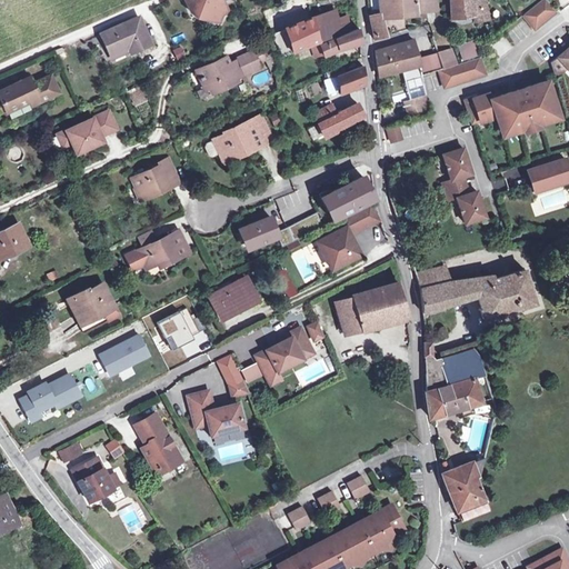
[(185,0),(190,11),(212,20),(215,12),(222,15),(228,12),(222,0),(185,0)]
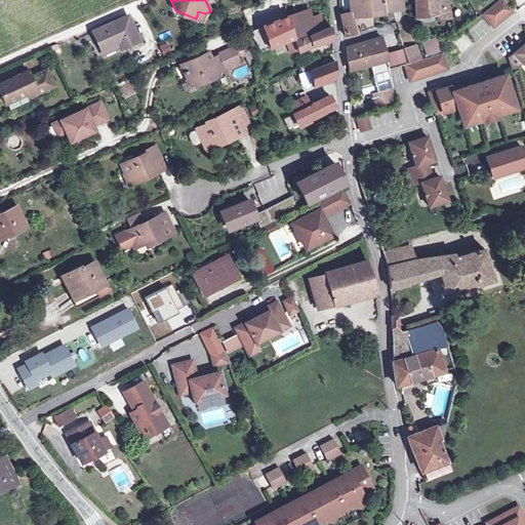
[(386,10),(384,0),(349,0),(350,12),(351,11),(352,12),(386,10)]
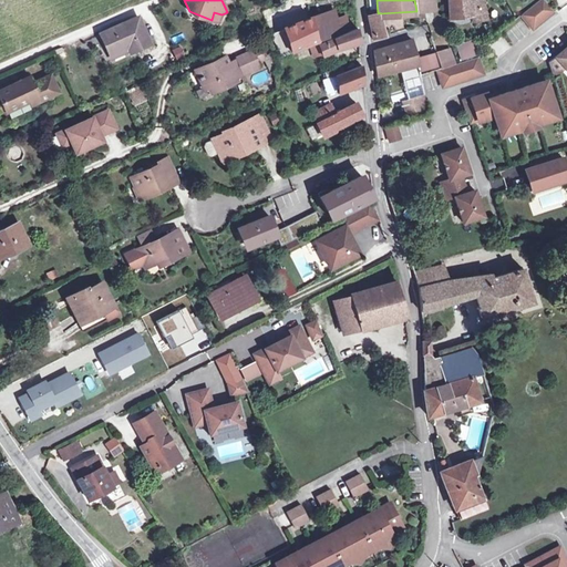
[(433,0),(414,0),(416,11),(434,9),(433,0)]
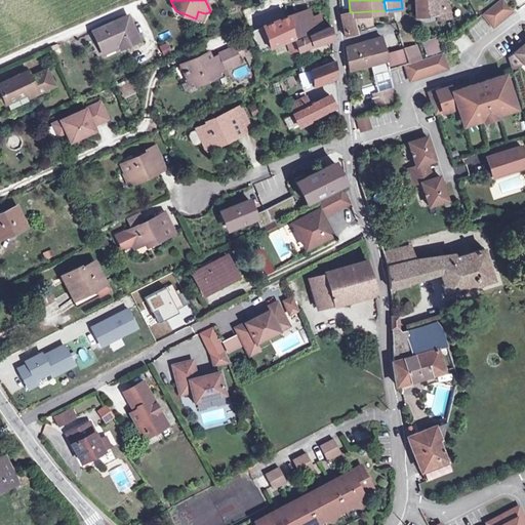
[(439,0),(436,1),(435,0),(414,0),(415,17),(438,13),(439,19),(450,17),(447,0),(439,0)]
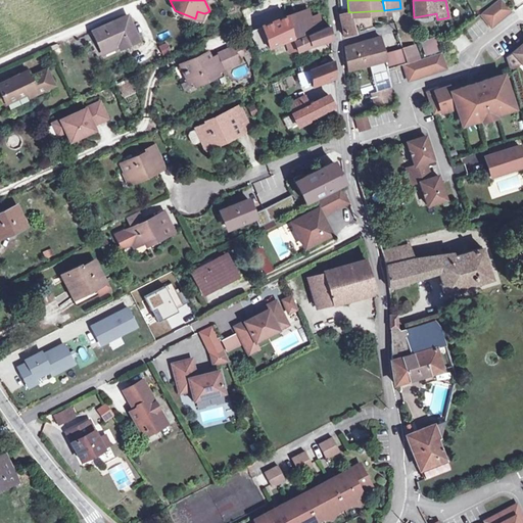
[(500,0),(497,0),(480,16),(491,29),(510,11),(500,0)]
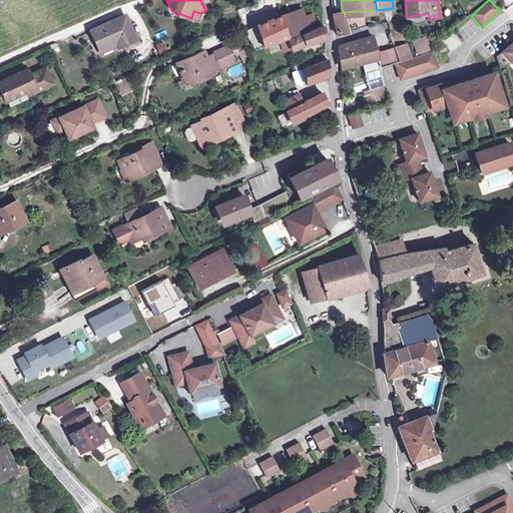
[(302,9),(282,16),(285,26),(297,21),(301,32),(315,27),(313,15),(304,18),(302,9)]
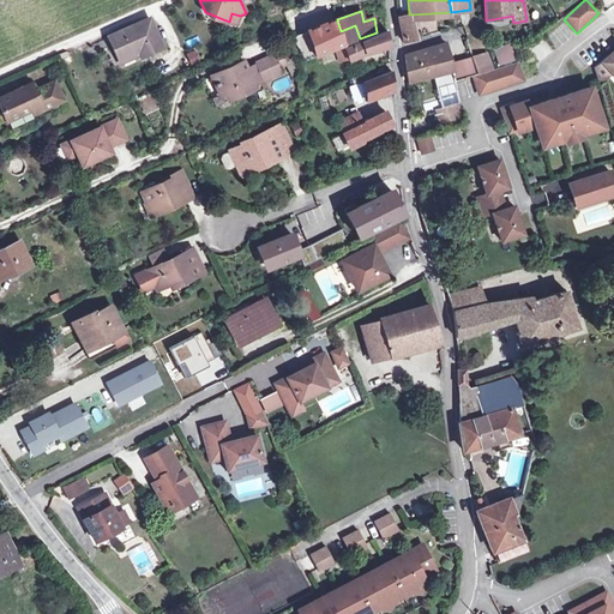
[(232,13),(229,22),(236,24),(240,16),(232,13)]
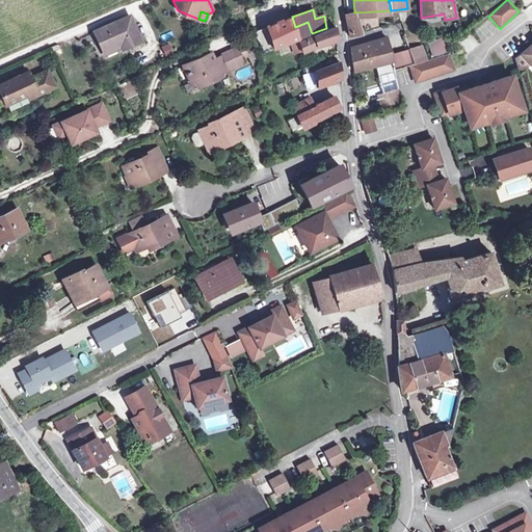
[(355,11),(354,12),(345,15),(347,21),(350,37),(362,34),(357,18),(356,12),(355,11)]
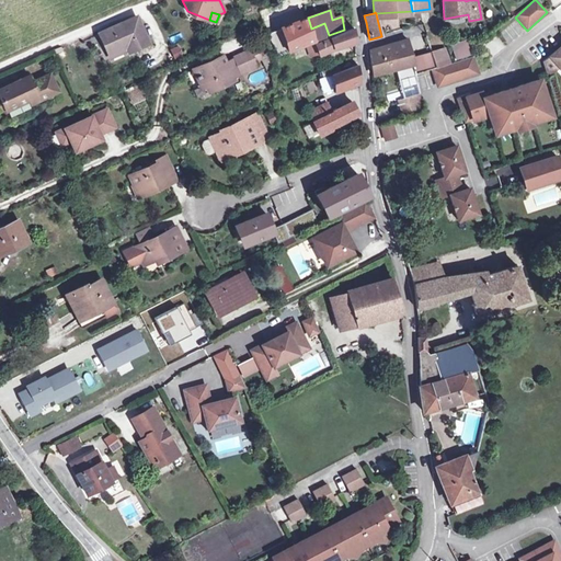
[(100,33),(110,54),(126,45),(128,49),(128,50),(148,43),(137,18),(100,33)]
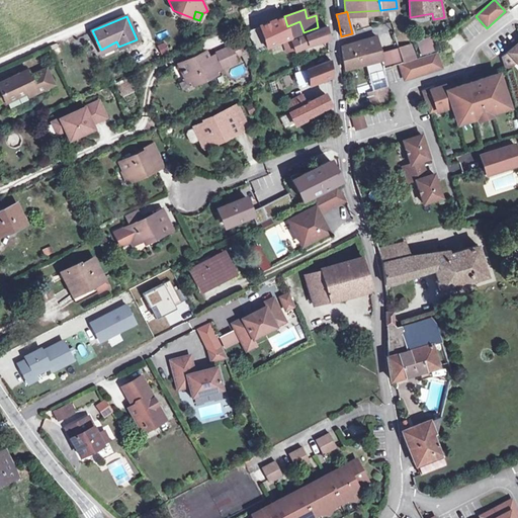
[(287,26),(284,16),(259,25),(266,47),(291,37),(287,26)]
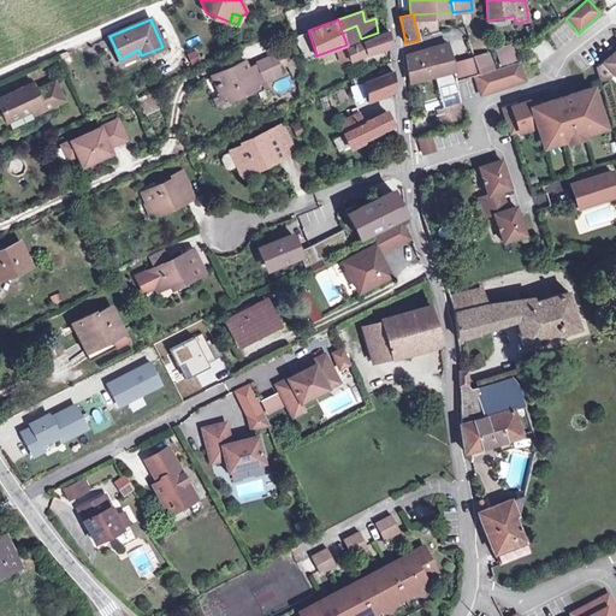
[(356,25),(342,31),(347,45),(361,39),(356,25)]
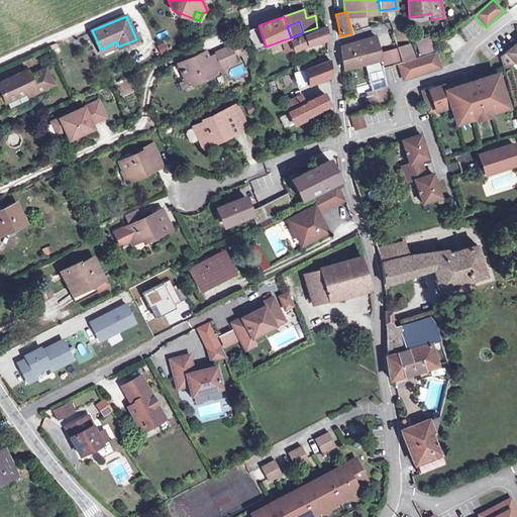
[(325,25),(291,38),(293,44),(294,49),(317,42),(327,39),(325,25)]
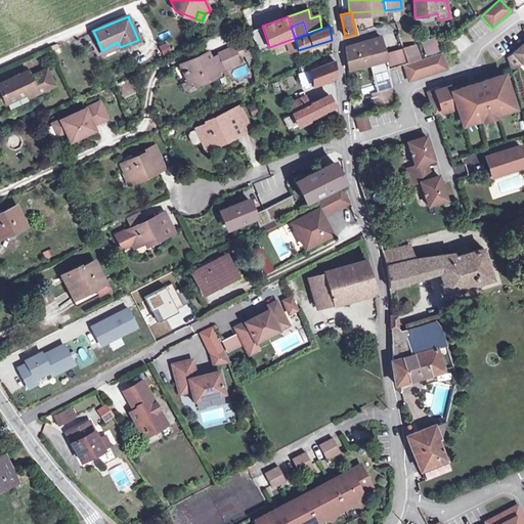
[(386,58),(384,54),(380,37),(353,46),(346,48),(348,70),(369,62),(369,63),(386,58)]
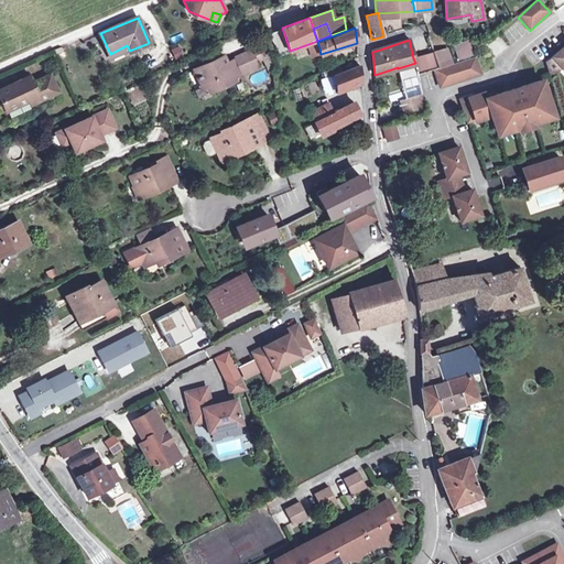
[(455,46),(458,57),(472,53),(468,42),(455,46)]
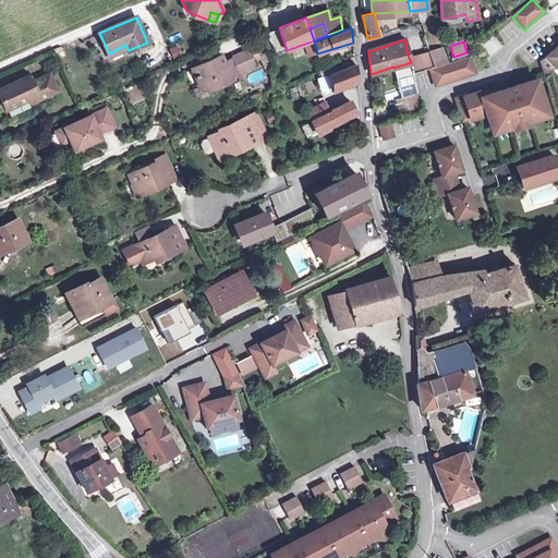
[(125,45),(109,53),(110,57),(128,49),(125,45)]
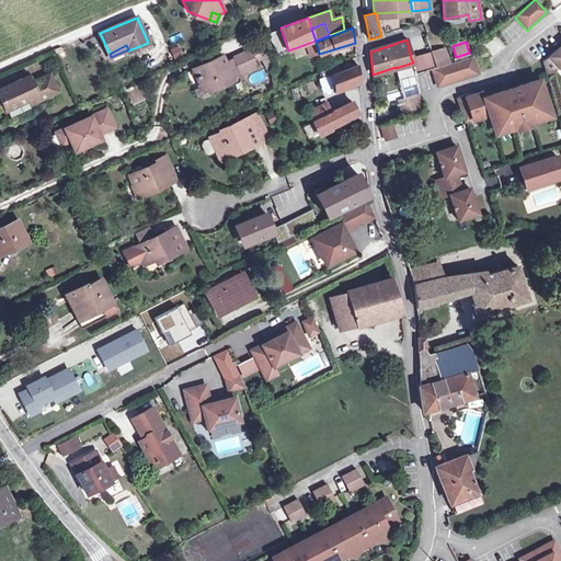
[(173,59),(183,56),(179,45),(169,49),(173,59)]
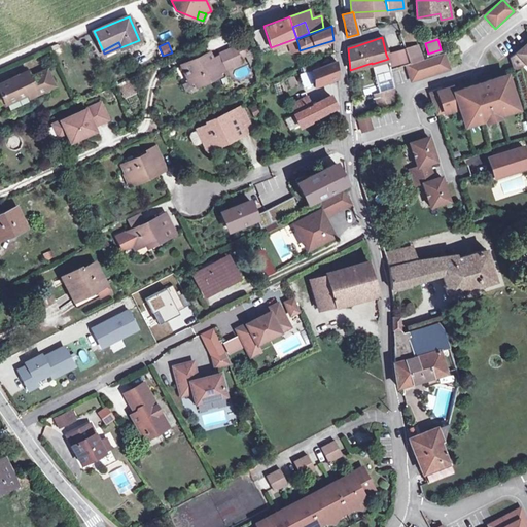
[(526,65),(526,43),(516,53),(510,58),(515,72),(526,64),(526,65)]
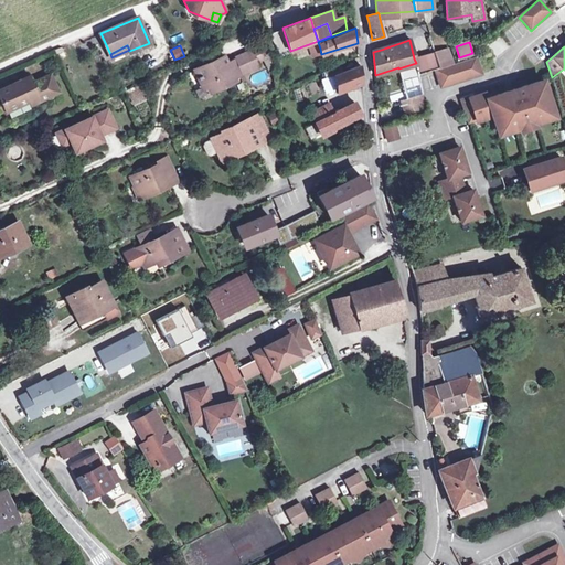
[(434,52),(438,67),(450,63),(452,63),(448,49),(434,52)]
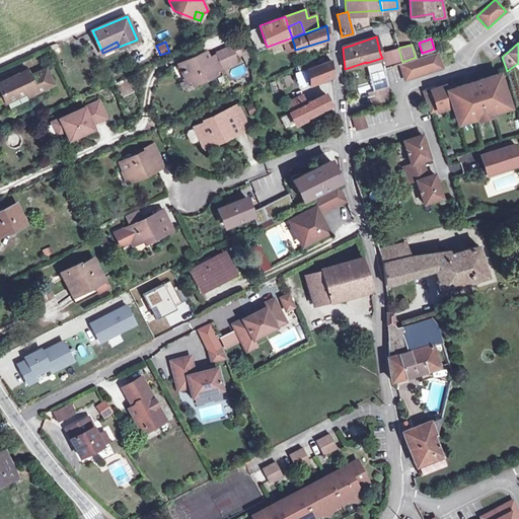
[(238,46),(232,48),(237,59),(242,56),(238,46)]
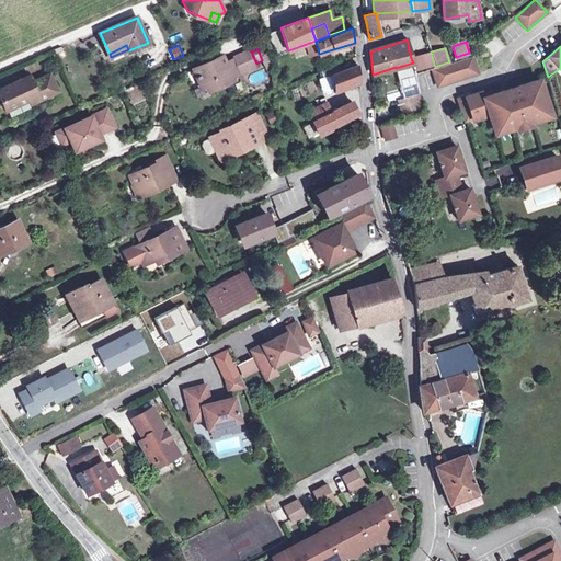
[(449,63),(447,63),(453,79),(492,67),(485,50),(483,52),(449,63)]
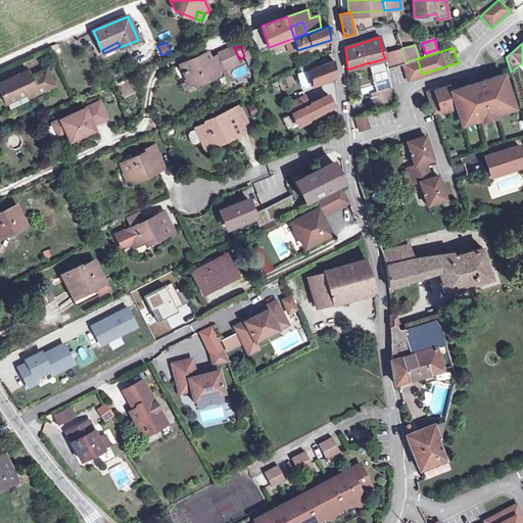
[(234,48),(219,54),(225,68),(240,63),(234,48)]
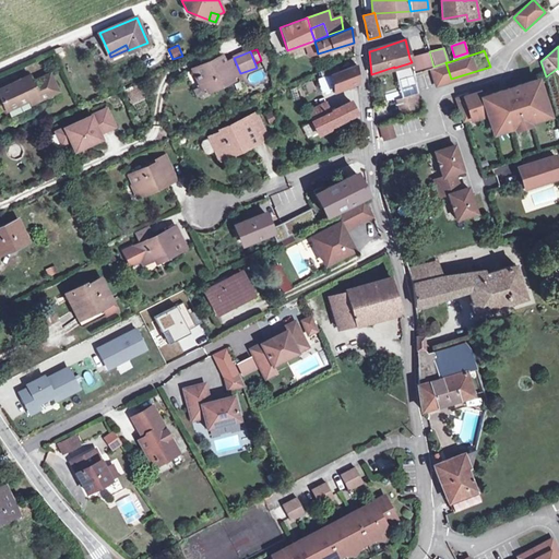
[(428,52),(420,55),(424,68),(431,66),(428,52)]
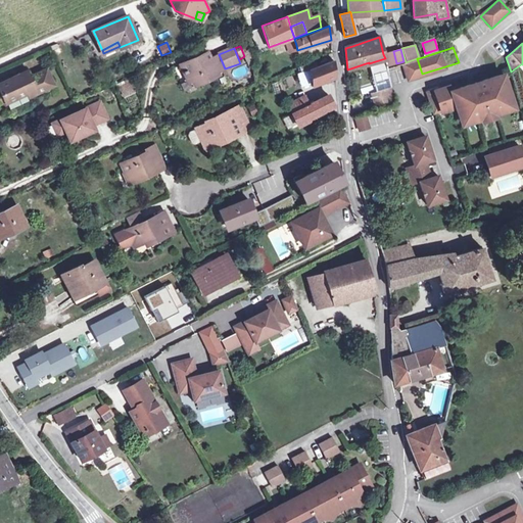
[(393,51),(383,54),(385,58),(387,65),(396,63),(393,51)]
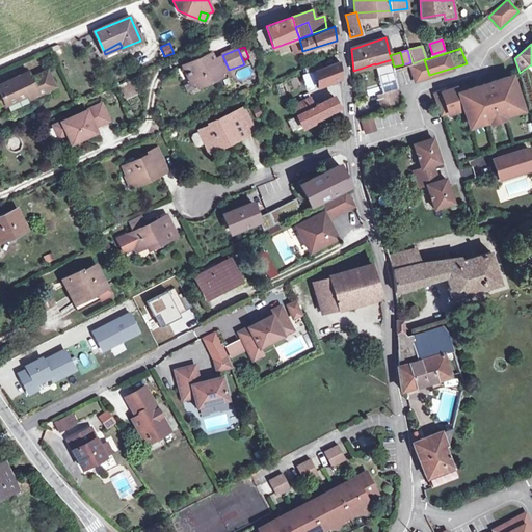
[(227,72),(222,61),(215,64),(211,54),(183,65),(187,75),(190,74),(194,83),(204,79),(205,81),(227,72)]
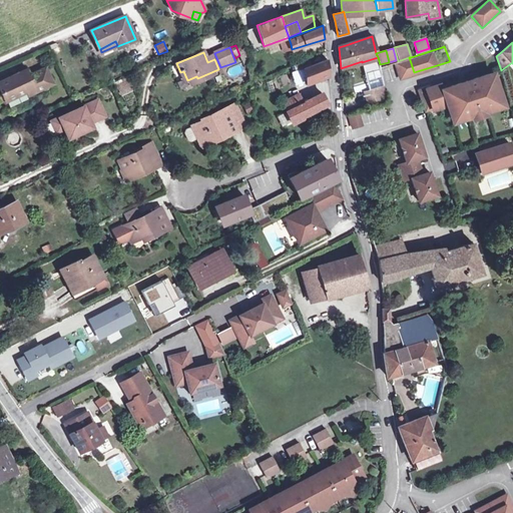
[(303,68),(313,64),(311,59),(297,64),(299,70),(303,68)]
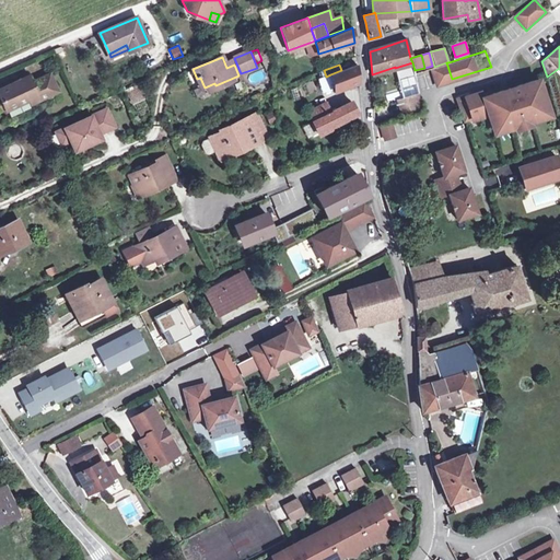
[(330,74),(333,92),(359,81),(357,65),(341,70),(330,74)]
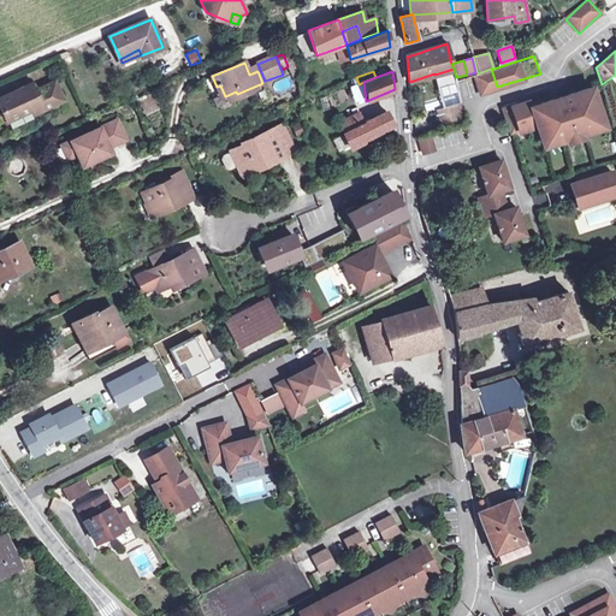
[(54,81),(46,86),(54,104),(63,100),(54,81)]
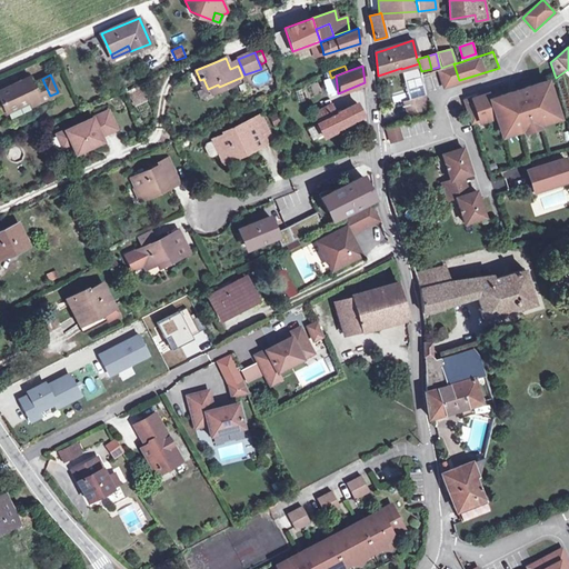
[(29,77),(17,83),(18,87),(30,81),(29,77)]
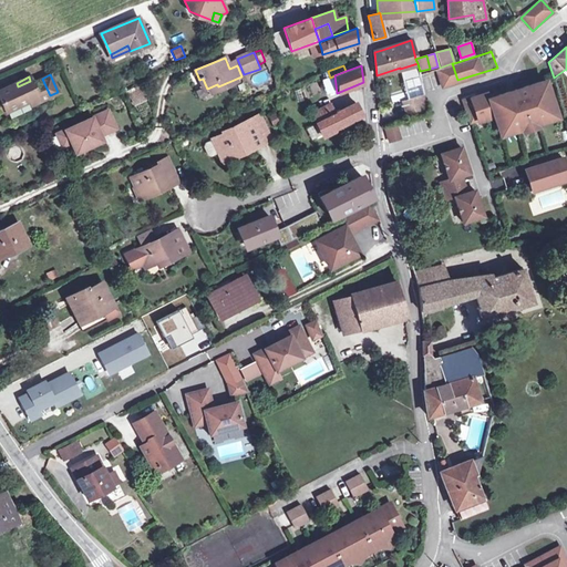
[(0,90),(0,98),(4,109),(6,111),(30,100),(31,104),(50,95),(42,79),(32,83),(31,81),(30,81),(18,86),(17,83),(0,90)]
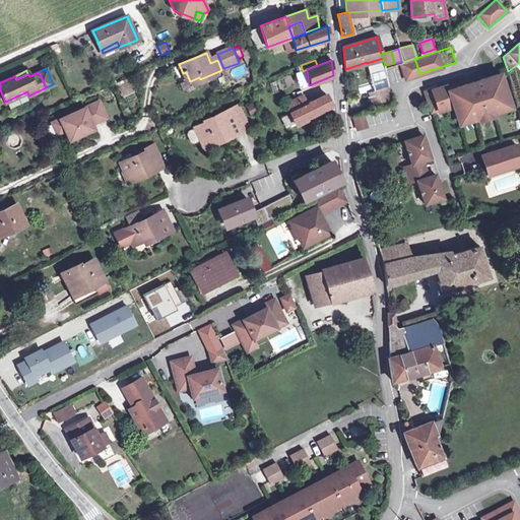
[(456,116),(457,116),(471,112),(475,111),(476,114),(491,110),(495,108),(494,105),(507,101),(509,100),(507,93),(500,72),(473,81),(473,79),(454,86),(453,81),(425,90),(431,109),(437,106),(438,108),(452,104),(456,116)]
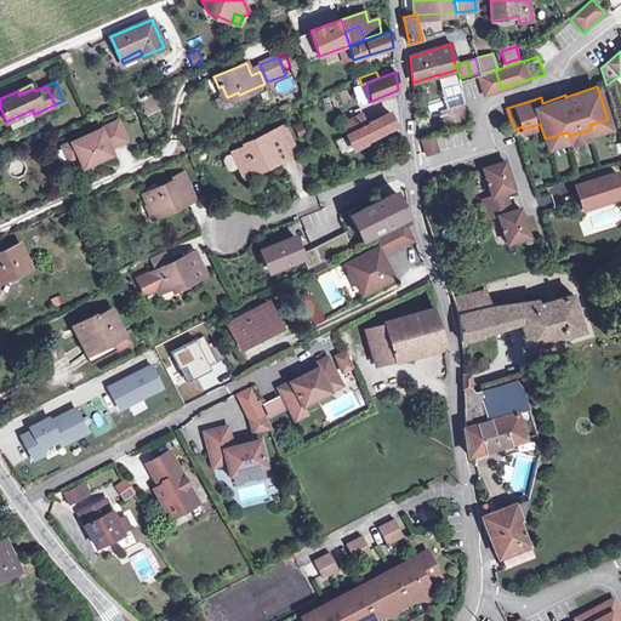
[(460,103),(456,93),(443,97),(446,108),(460,103)]
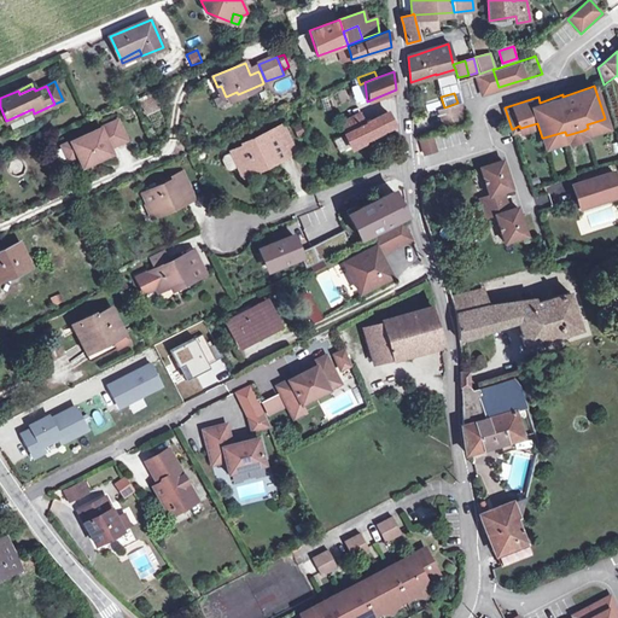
[(143,104),(146,114),(159,108),(155,98),(143,104)]
